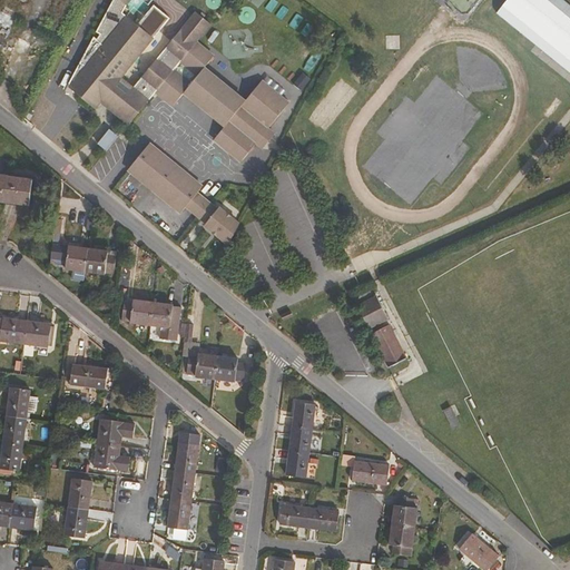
[(125,12),(128,5),(131,0),(114,0),(70,86),(129,15),(125,12)]
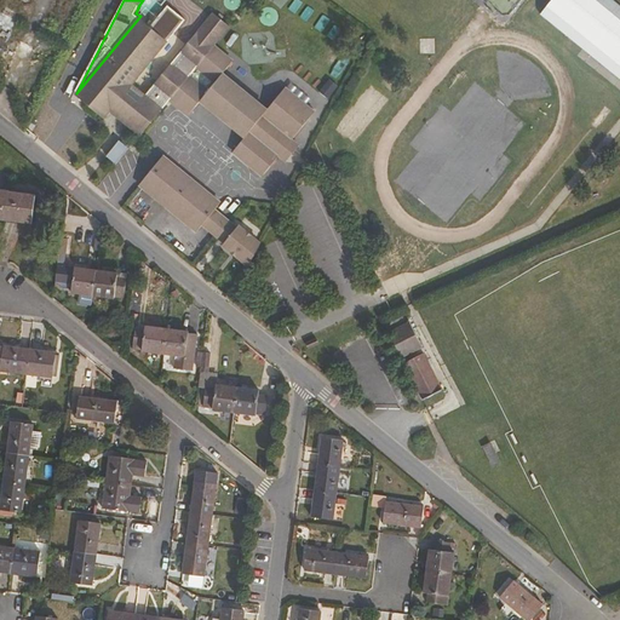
[(619,7),(610,0),(550,0),(539,15),(619,81),(619,7)]
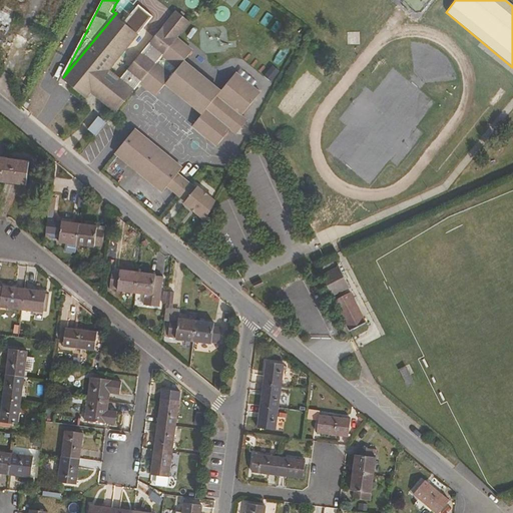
[(0,2),(0,23),(11,28),(19,11),(0,2)]
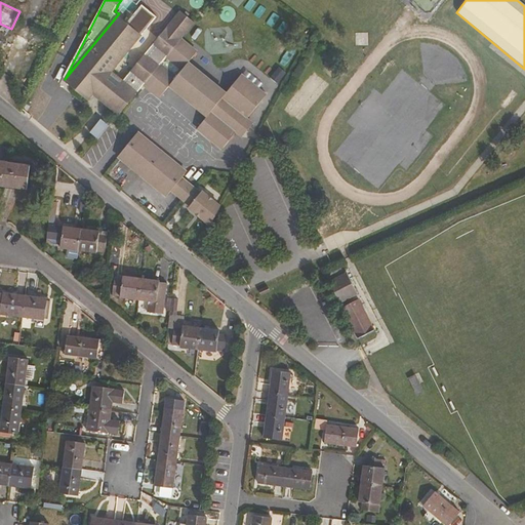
[(125,78),(115,70),(158,17),(143,5),(129,23),(119,13),(65,79),(89,101),(94,95),(119,115),(139,90),(125,78)]
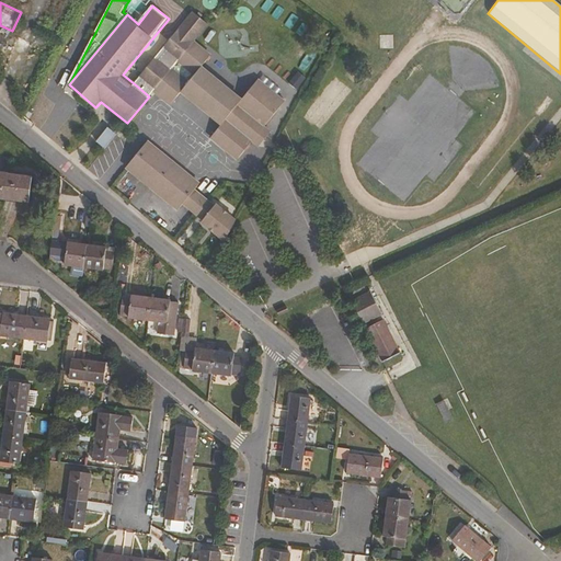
[(134,83),(149,96),(190,47),(208,25),(193,12),(134,83)]
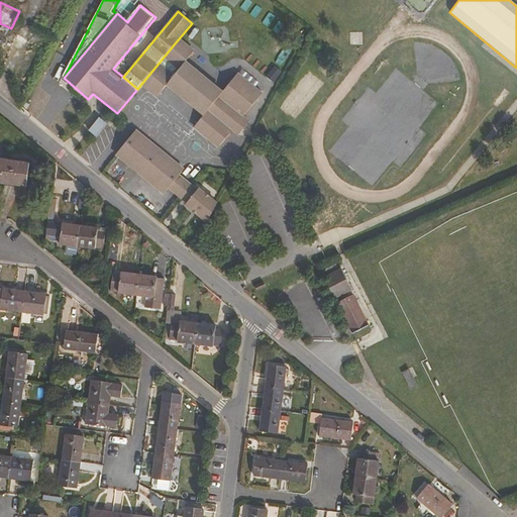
[(218,98),(181,68),(190,57),(175,43),(137,89),(152,101),(164,90),(200,119),(190,131),(215,151),(228,135),(238,123),(257,100),(233,80),(218,98)]
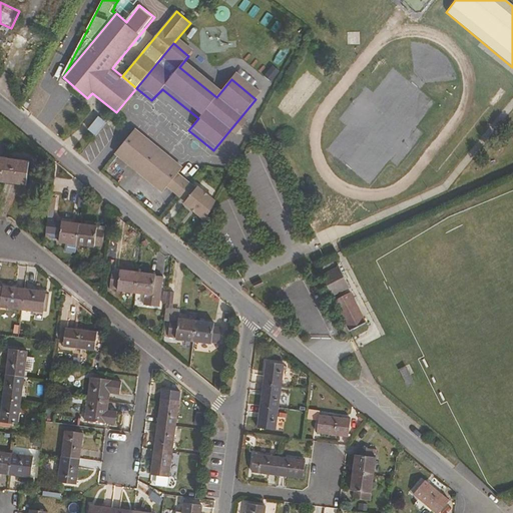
[(271,82),(280,72),(274,66),(264,76),(271,82)]
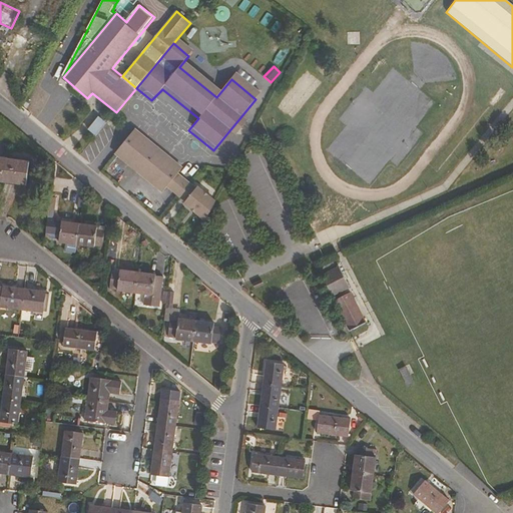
[(96,135),(107,121),(99,115),(88,129),(96,135)]
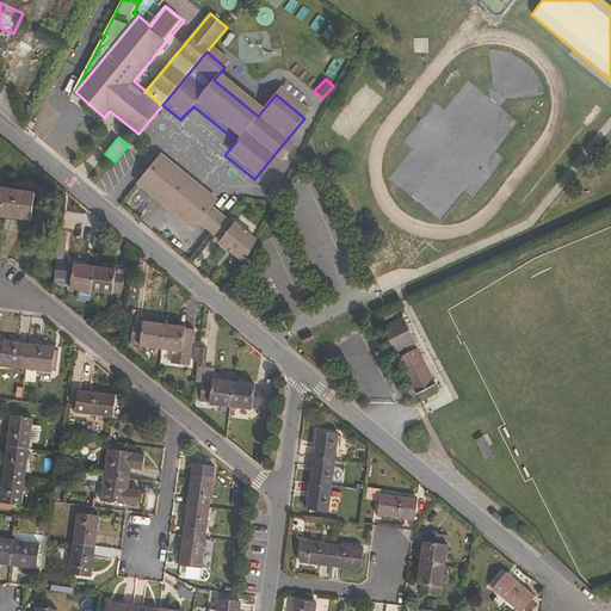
[(277,166),(289,152),(282,146),(270,160),(277,166)]
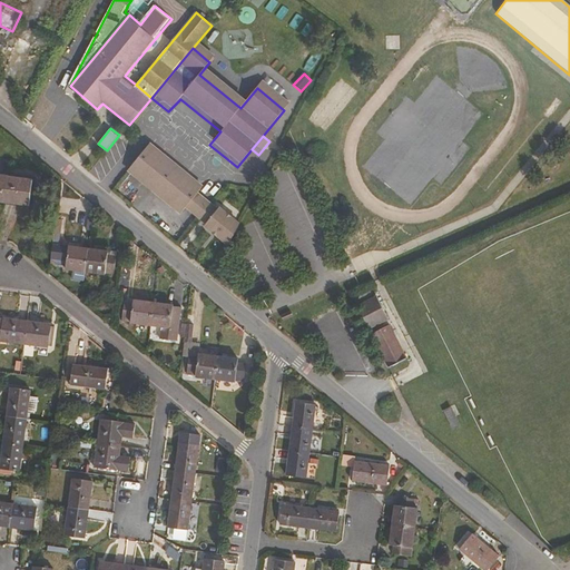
[(194,199),(198,193),(145,150),(124,176),(177,219),(183,213),(203,229),(200,232),(225,251),(236,231),(216,214),(214,216),(194,199)]
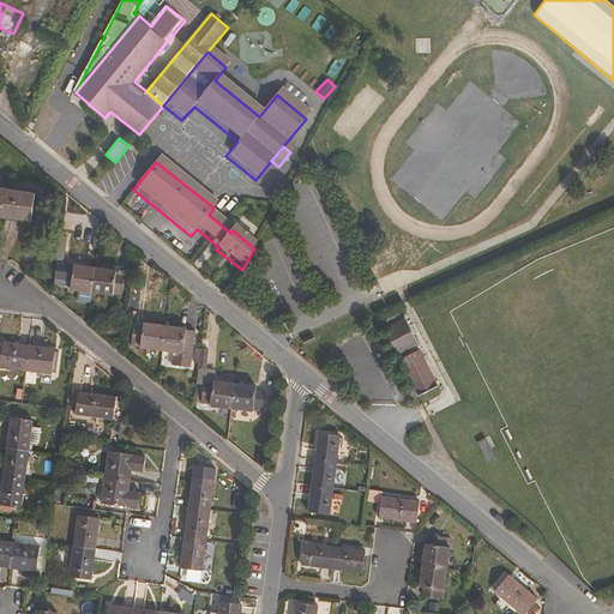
[(0,217),(30,221),(34,194),(8,191),(8,190),(0,187),(0,217)]
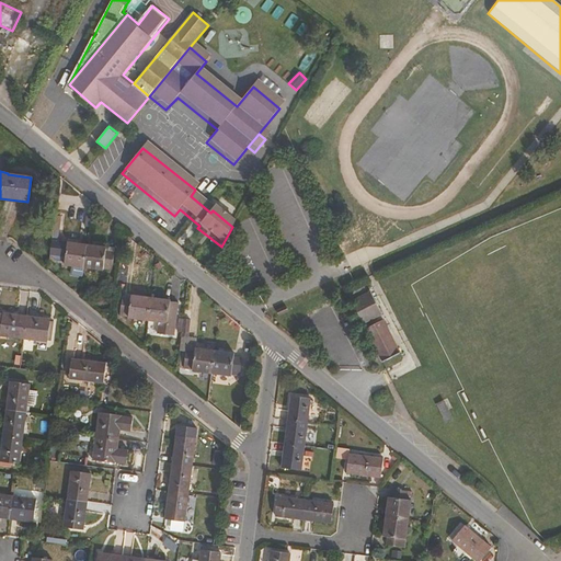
[(83,268),(87,244),(66,242),(66,245),(57,244),(55,261),(65,262),(64,265),(83,268)]
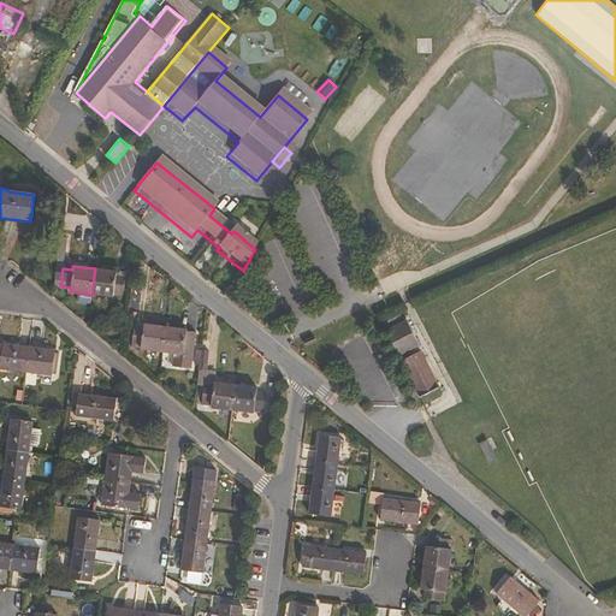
[(122,295),(124,276),(116,274),(116,271),(95,268),(92,295),(112,297),(113,294),(122,295)]
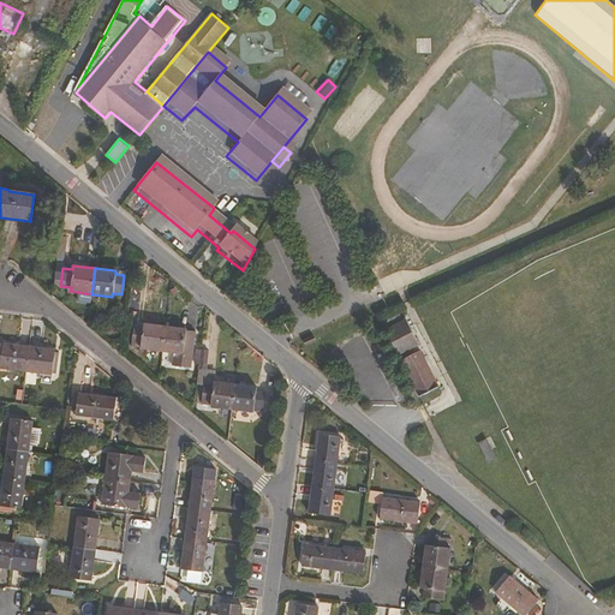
[(392,352),(415,341),(402,315),(380,326),(392,352)]
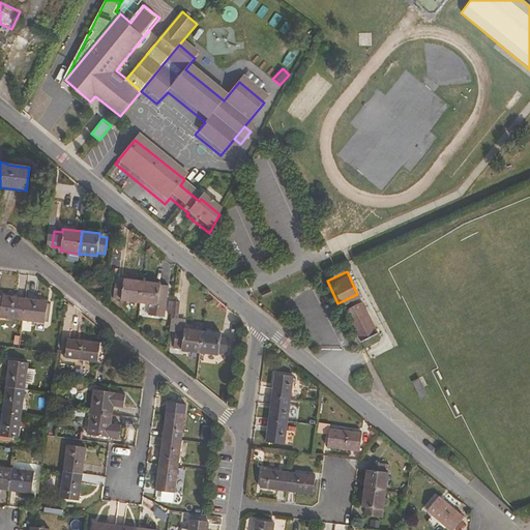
[(139,304),(142,282),(122,280),(122,282),(115,281),(113,297),(120,298),(120,302),(139,304)]
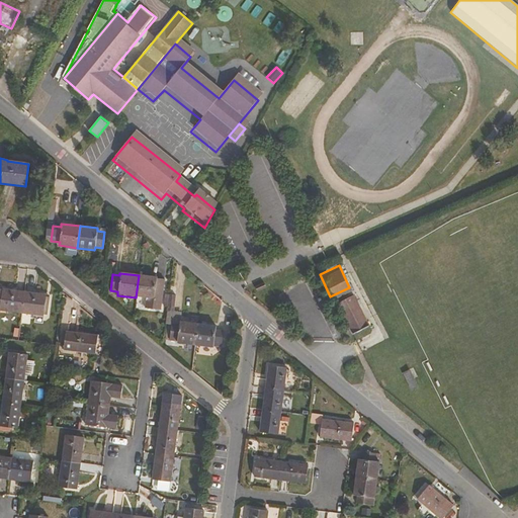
[(160,313),(163,281),(156,280),(157,277),(139,275),(136,297),(147,298),(145,311),(160,313)]
